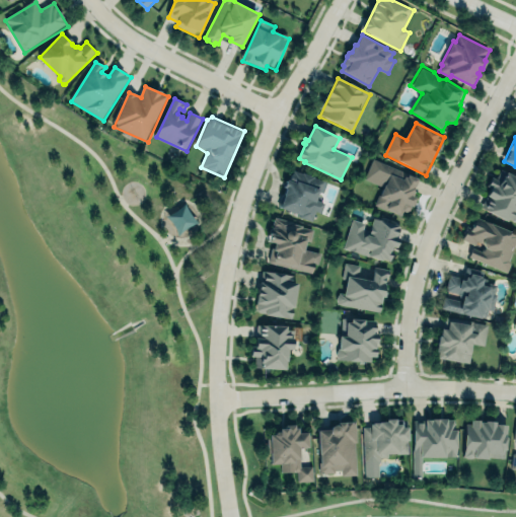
[(417,198),(413,206),(412,206),(412,207),(410,211),(406,212),(404,212),(402,216),(389,210),(388,211),(375,205),(380,195),(380,196),(384,187),(377,185),(380,177),(374,174),(380,161),(420,178),(416,188),(415,189),(412,195),(417,198)]
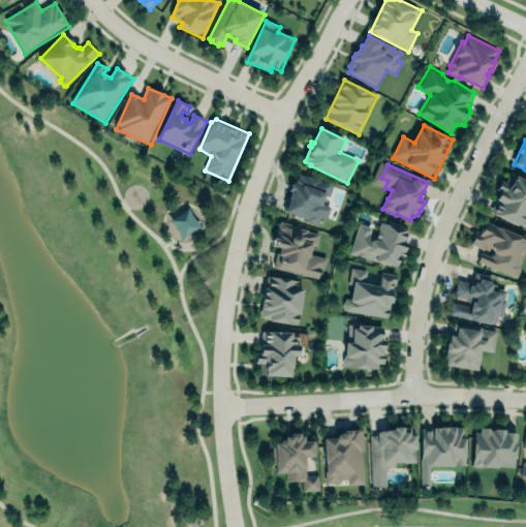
[(286,211),(308,218),(307,221),(320,226),(323,216),(329,218),(333,208),(322,204),(326,196),(329,197),(333,185),(322,182),(322,181),(310,177),(301,174),(300,178),(299,178),(297,184),(294,183),(290,191),(294,191),(286,211)]
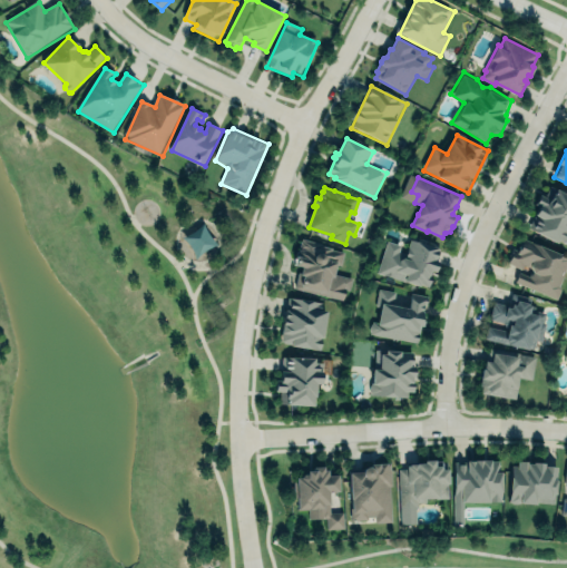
[(558,191),(566,194),(566,244),(560,241),(558,244),(530,229),(536,217),(534,216),(539,206),(535,205),(541,193),(551,198),(554,193),(556,194),(558,191)]
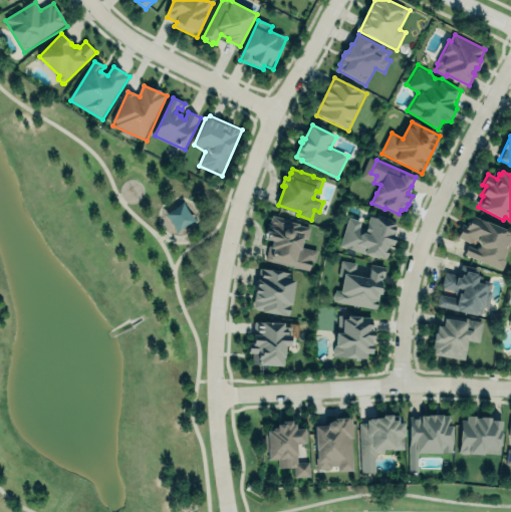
[(465,255),(503,271),(507,262),(505,258),(510,245),(510,231),(472,215),(466,231),(462,229),(458,238),(472,244),(474,240),(479,242),(481,245),(478,250),(469,246),(465,255)]
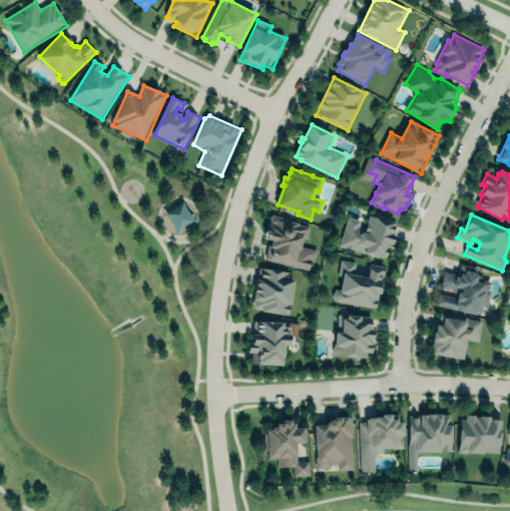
[(274,216),(291,220),(290,221),(299,224),(299,225),(311,228),(308,239),(303,238),(301,247),(318,251),(316,262),(311,261),(309,270),(267,260),(270,245),(271,246),(272,240),(265,238),(268,226),(271,224),(274,224),(274,223),(271,222),(272,218),(273,218),(274,216)]
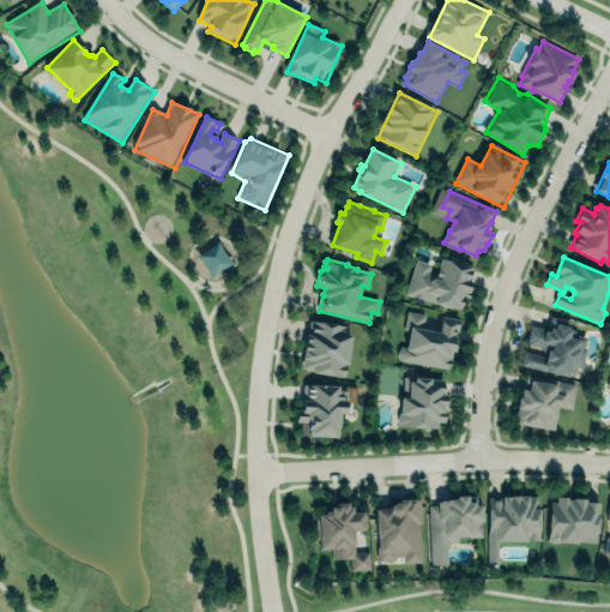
[(417,268),(409,295),(451,309),(453,307),(458,307),(460,310),(463,310),(467,293),(470,293),(472,283),(470,281),(470,275),(475,269),(444,261),(440,275),(417,268)]
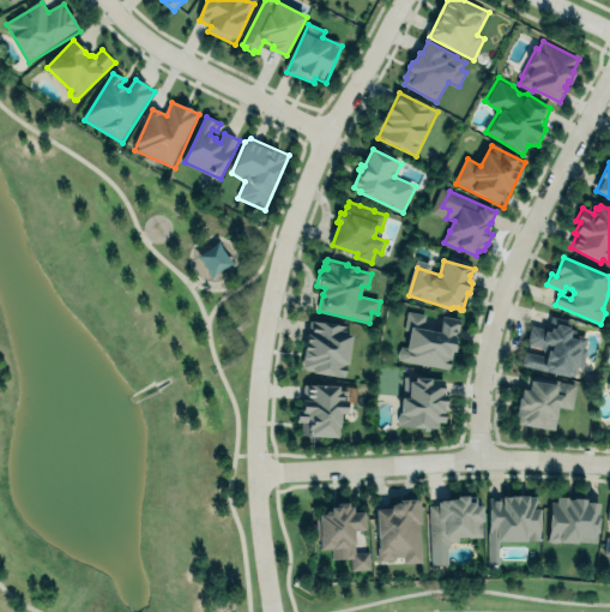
[(452,371),(459,321),(442,318),(441,333),(426,330),(428,316),(411,313),(405,348),(402,348),(399,363),(452,371)]
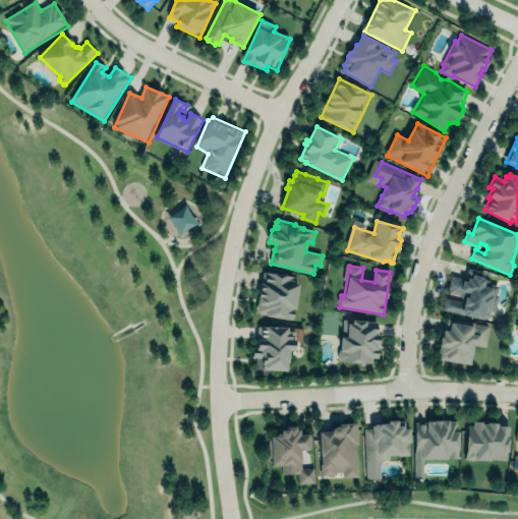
[(453,277),(464,279),(463,281),(466,282),(469,269),(486,273),(484,280),(491,281),(490,284),(500,287),(498,295),(500,296),(496,312),(491,311),(488,320),(483,319),(483,320),(444,310),(446,300),(447,300),(448,299),(464,303),(465,299),(463,299),(461,295),(450,292),(451,289),(449,289),(452,280),(453,277)]
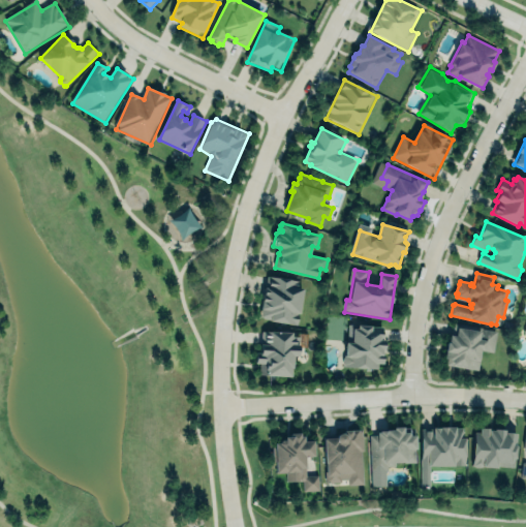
[(298,326),(305,283),(268,277),(260,320),(298,326)]
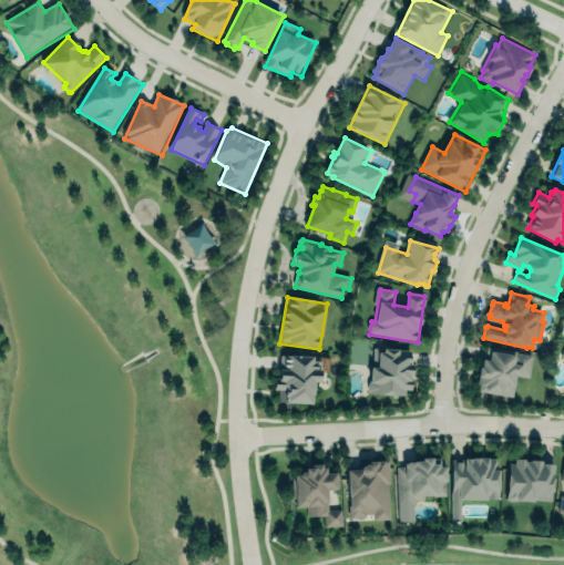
[(482,355),(489,356),(491,347),(535,355),(531,379),(518,378),(515,398),(481,394),(479,376),(480,362),(482,355)]
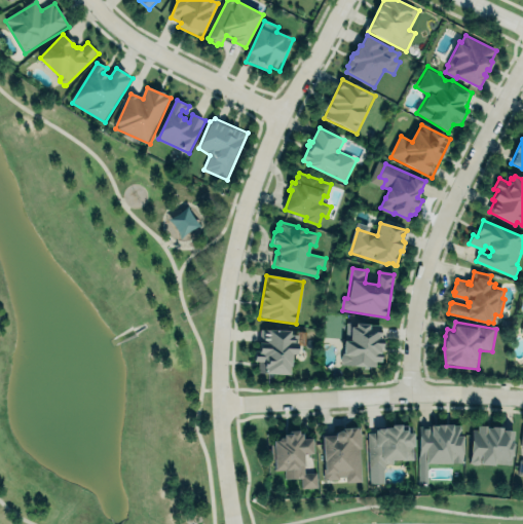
[(348,324),(382,326),(381,332),(381,336),(380,338),(383,338),(382,343),(382,348),(381,348),(381,353),(382,357),(381,362),(377,362),(377,368),(342,365),(343,364),(342,361),(342,357),(343,356),(343,354),(344,341),(346,341),(348,324)]
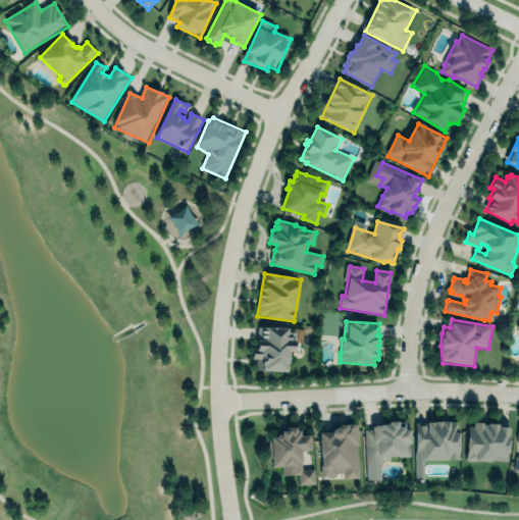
[(260,327),(289,328),(289,332),(297,332),(295,352),(291,352),(290,363),(288,363),(288,372),(263,371),(264,366),(262,365),(262,364),(263,359),(253,359),(253,357),(254,357),(254,354),(262,354),(260,351),(257,351),(257,349),(259,349),(259,341),(260,341),(260,327)]
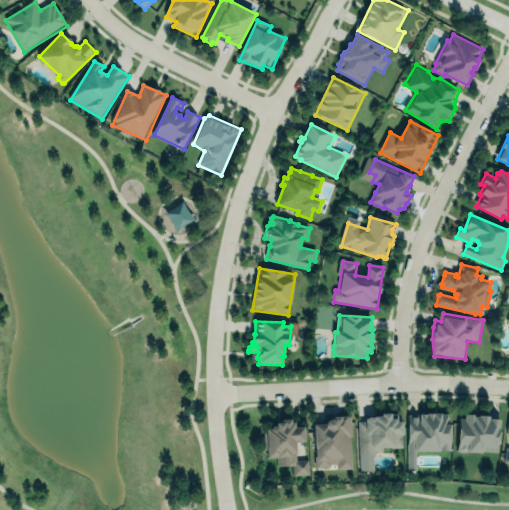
[(382,413),(391,413),(391,419),(397,418),(397,421),(403,421),(403,447),(392,448),(392,447),(383,447),(383,451),(376,451),(376,456),(373,456),(373,455),(361,455),(360,424),(359,424),(359,422),(366,422),(366,418),(368,418),(368,417),(374,417),(374,416),(382,416),(382,413)]
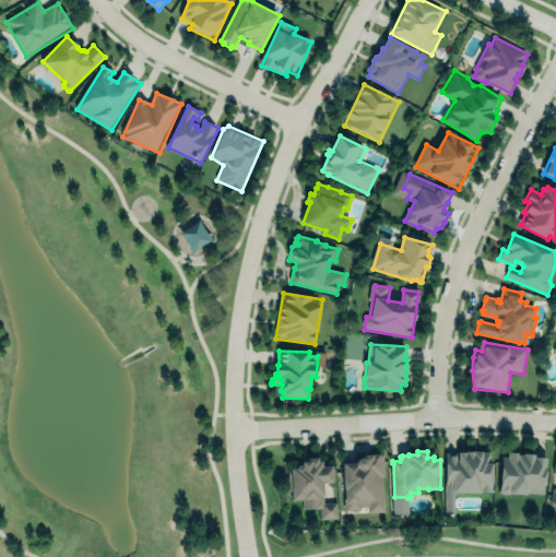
[(493,493),(493,463),(492,463),(492,455),(491,455),(491,452),(482,452),(482,451),(459,451),(459,453),(447,453),(447,486),(453,486),(453,493),(493,493)]
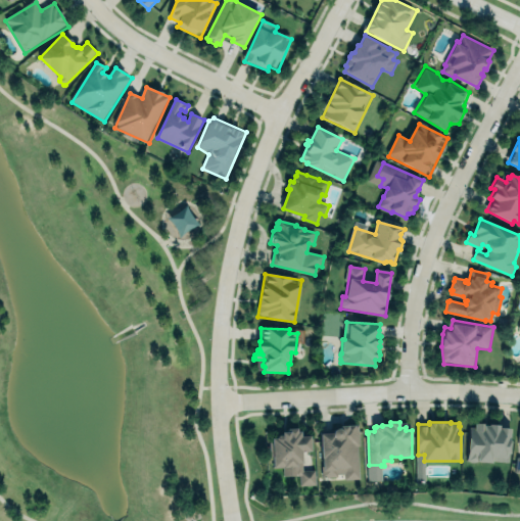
[(512,428),(510,462),(492,461),(492,463),(478,462),(476,463),(472,463),(470,462),(468,462),(470,427),(475,428),(476,422),(485,423),(485,425),(489,425),(489,424),(501,424),(500,428),(512,428)]
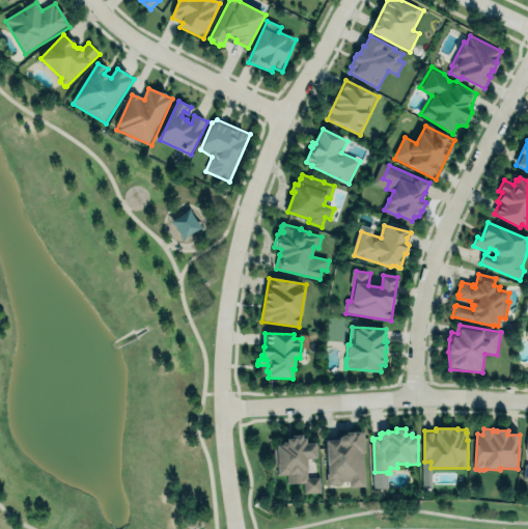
[(326,440),(328,486),(343,485),(343,482),(351,481),(352,488),(366,486),(364,453),(366,453),(364,430),(348,432),(346,436),(344,435),(341,435),(339,438),(338,439),(326,440)]
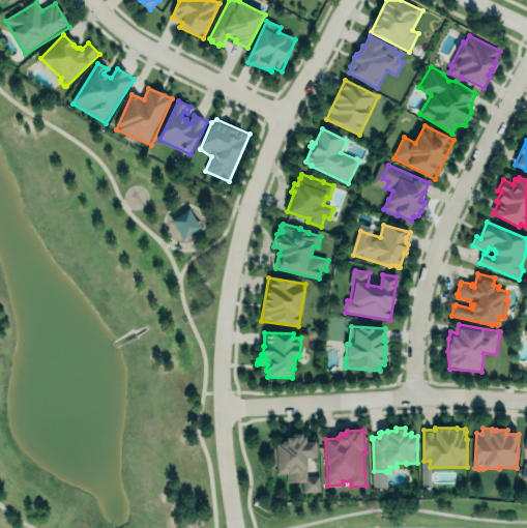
[(277,475),(289,475),(289,484),(305,484),(305,494),(321,493),(321,477),(309,477),(308,459),(316,459),(316,442),(305,443),(305,438),(276,439),(277,475)]
